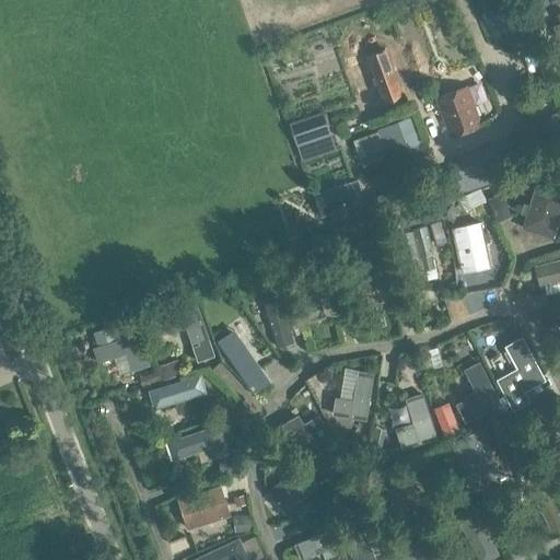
[(404,95),(385,49),(366,57),(385,102),(404,95)]
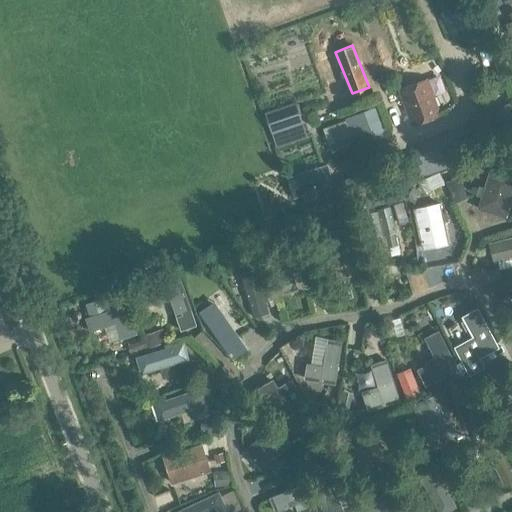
[(440,113),(428,79),(399,90),(412,124),(440,113)]
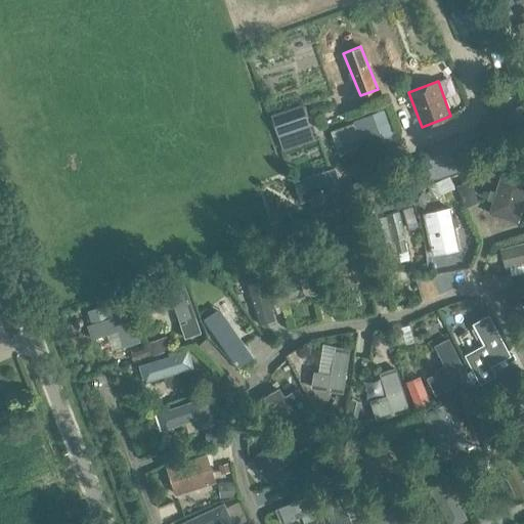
[(282,135),(286,143),(312,133),(302,104),(271,116),(278,136),(282,135)]
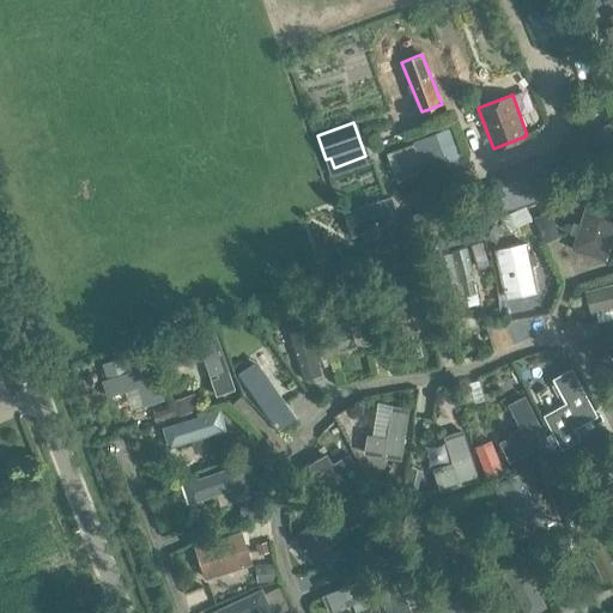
[(451,128),(413,141),(424,171),(462,158),(451,128)]
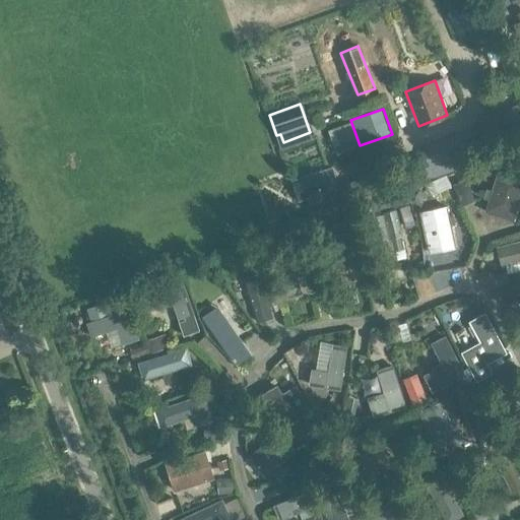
[(426,153),(400,164),(409,187),(435,177),(436,178),(490,156),(476,125),(461,131),(423,147),(426,153)]
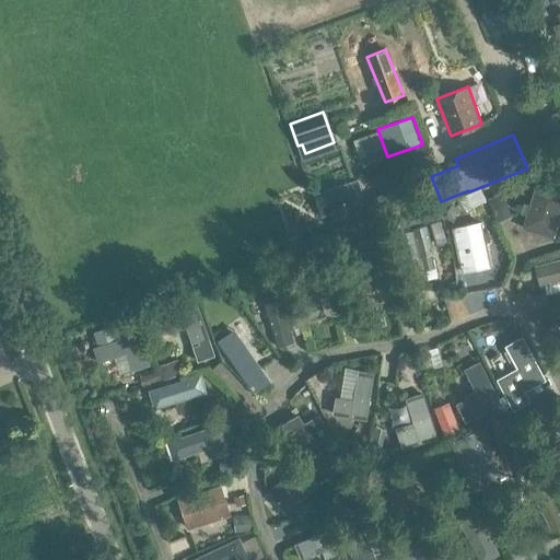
[(358,182),(316,195),(322,214),(331,211),(334,221),(347,217),(345,207),(363,201),(358,182)]
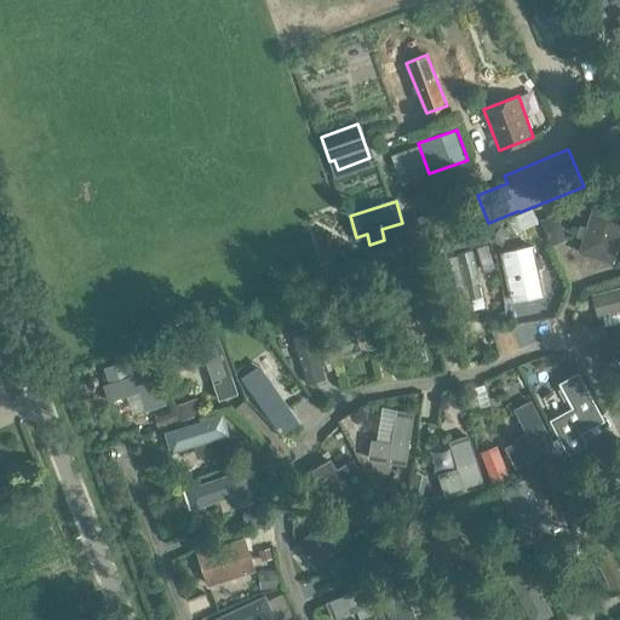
[(585,240),(581,253),(612,262),(619,234),(619,207),(596,201),(589,227),(581,224),(578,237),(585,240)]
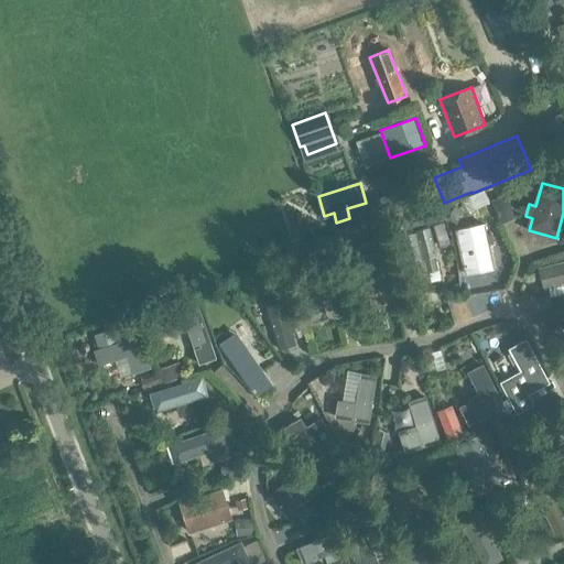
[(506,195),(490,201),(500,225),(516,219),(506,195)]
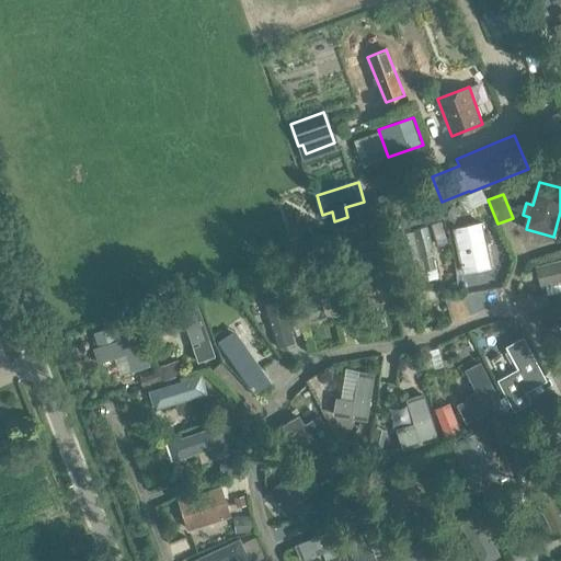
[(437,204),(424,209),(430,224),(444,219),(437,204)]
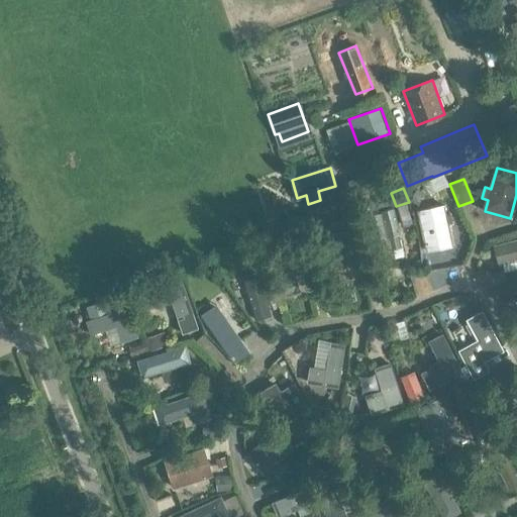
[(417,189),(410,201),(418,206),(425,194),(417,189)]
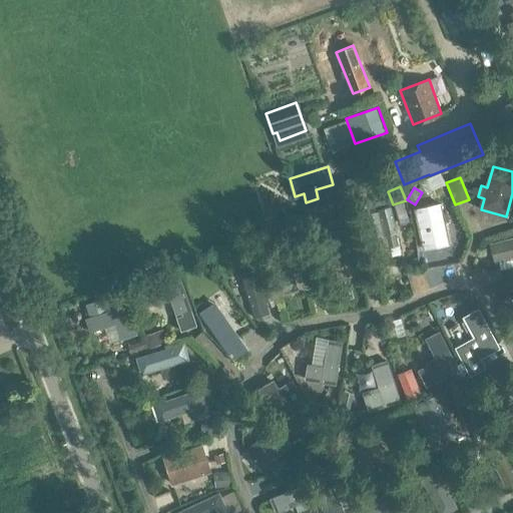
[(386,191),(373,196),(377,207),(390,202),(386,191)]
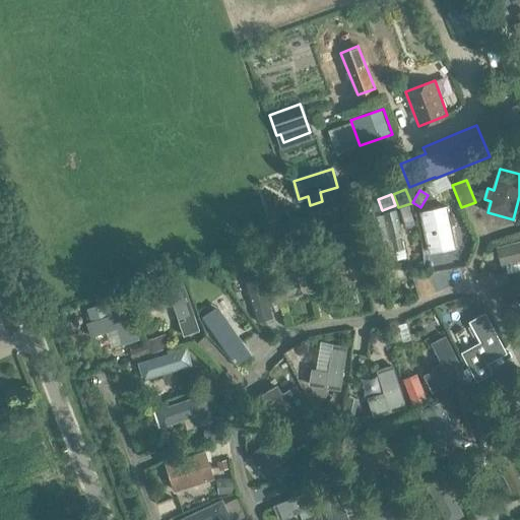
[(376,202),(365,205),(368,214),(378,211),(376,202)]
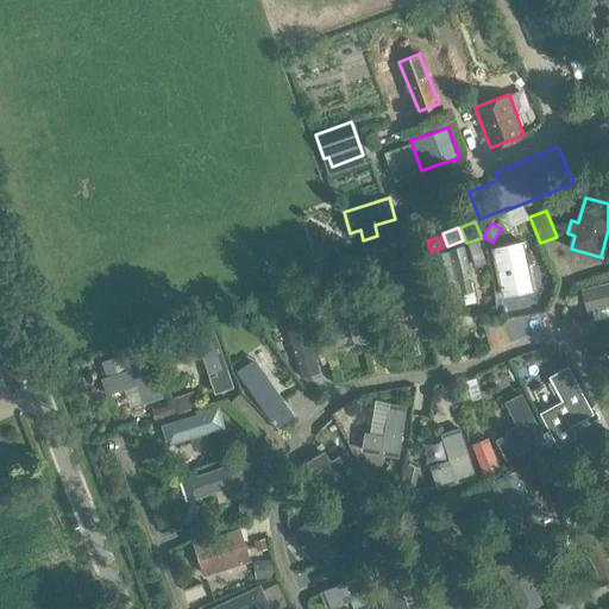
[(535,286),(529,262),(534,261),(532,250),(526,251),(523,239),(493,248),(504,294),(535,286)]
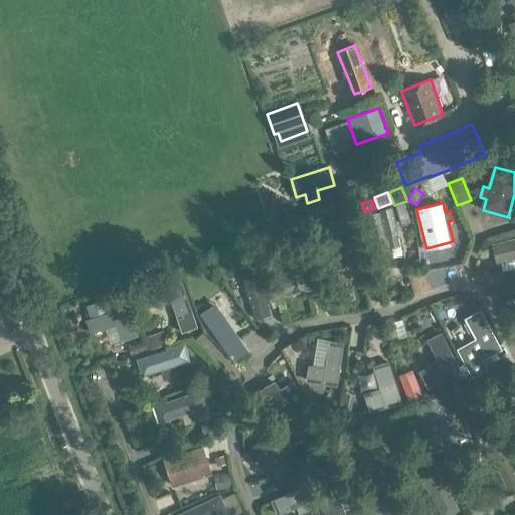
[(388,236),(401,232),(394,207),(378,211),(379,214),(364,218),(378,266),(395,261),(388,236)]
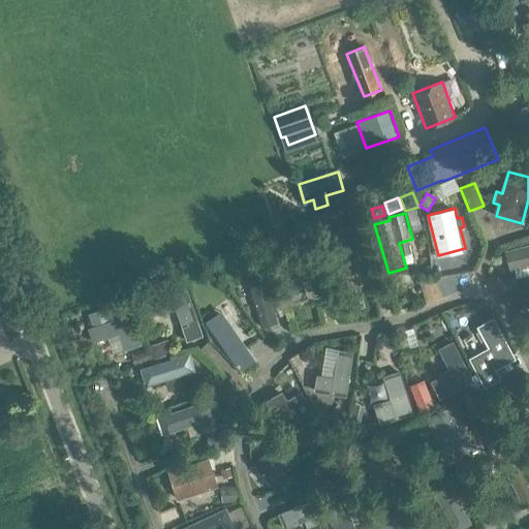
[(363,214),(348,217),(351,230),(365,227),(363,214)]
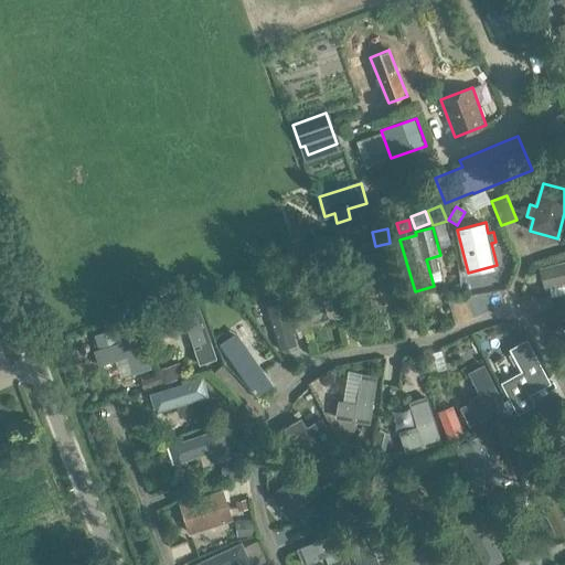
[(360,234),(343,238),(348,253),(363,248),(360,234)]
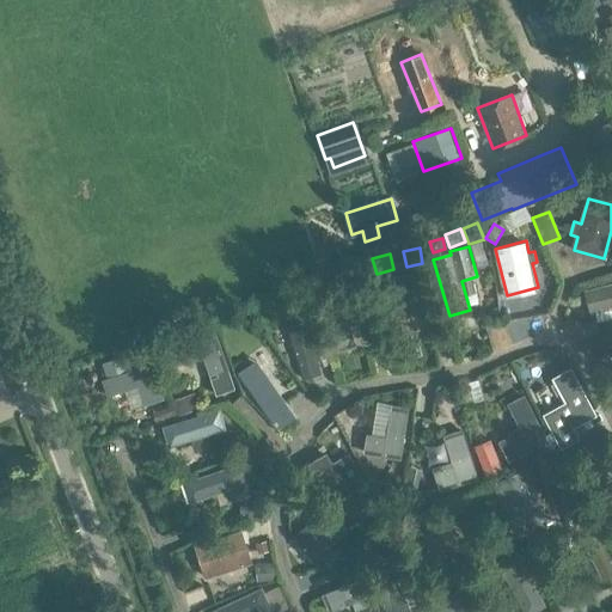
[(324,257),(314,259),(319,273),(328,269),(324,257)]
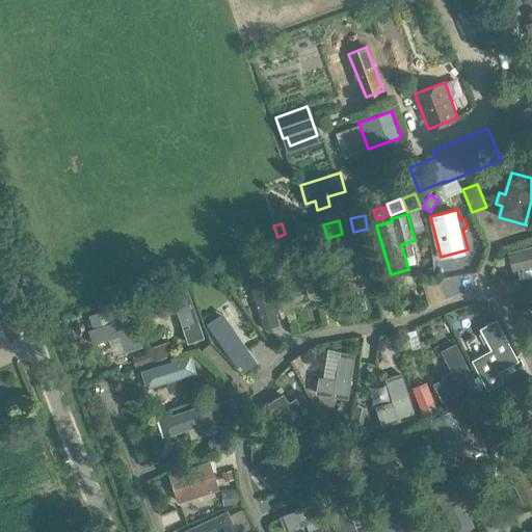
[(317,231),(302,235),(307,246),(320,242),(317,231)]
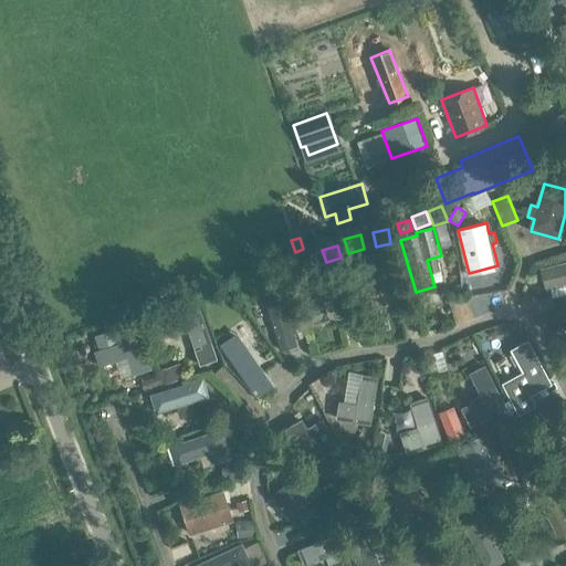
[(565,260),(543,266),(547,289),(565,283),(565,260)]
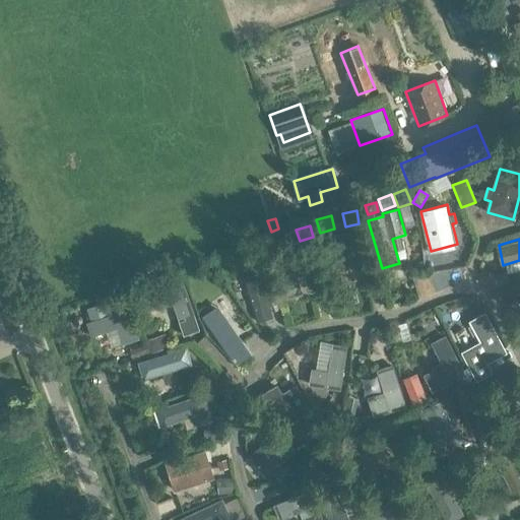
[(284,300),(304,295),(296,264),(311,259),(307,244),(272,254),(284,300)]
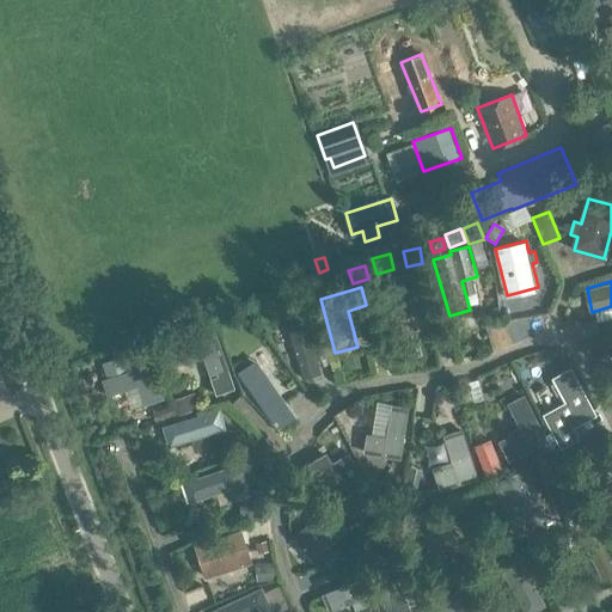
[(305,326),(286,334),(303,381),(322,374),(305,326)]
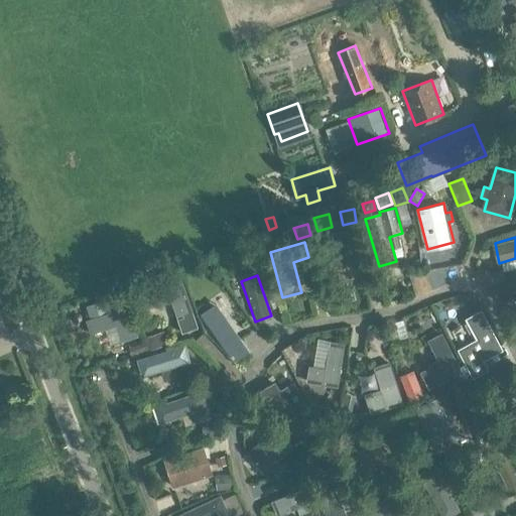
[(180,282),(142,296),(147,310),(170,301),(176,318),(182,334),(197,329),(191,313),(180,282)]
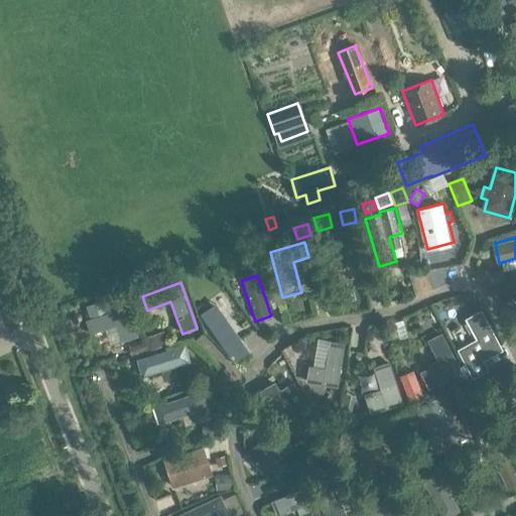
[(95,317),(87,320),(92,334),(119,325),(125,341),(139,336),(128,305),(111,311),(106,299),(90,305),(95,317)]
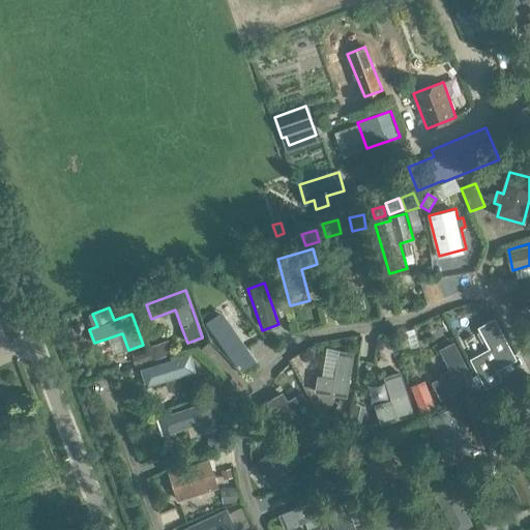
[(241,372),(257,360),(222,312),(206,323),(241,372)]
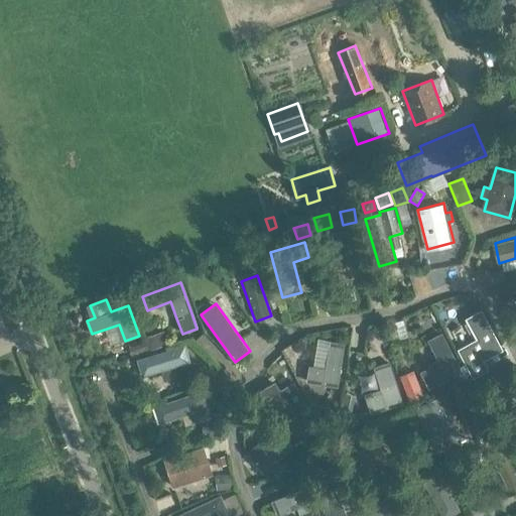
[(479,341),(459,351),(474,378),(487,371),(482,362),(502,351),(481,312),(476,314),(475,314),(472,316),(472,317),(468,319),(479,341)]
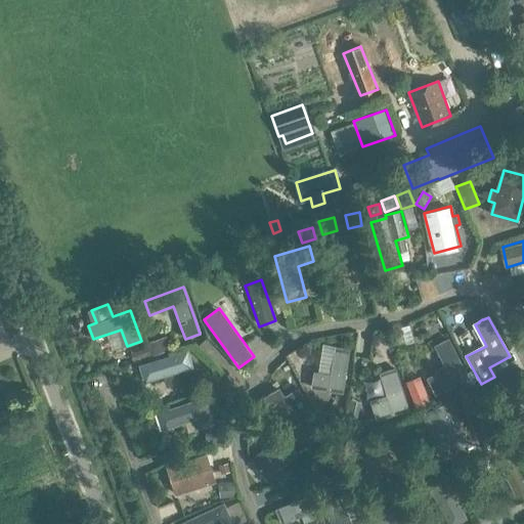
[(167,337),(147,343),(148,348),(151,356),(151,357),(171,350),(167,337)]
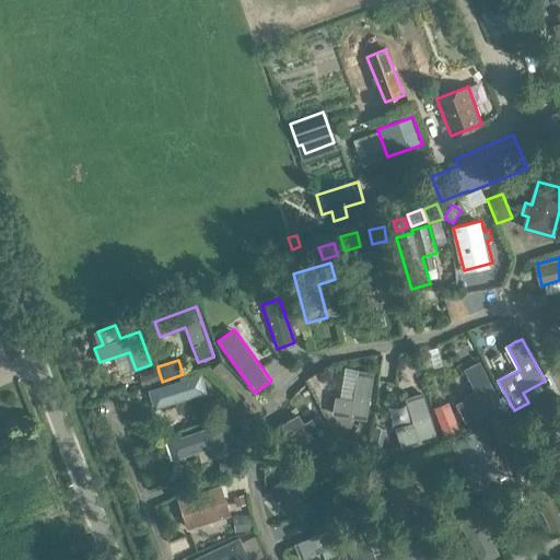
[(478,393),(458,403),(467,421),(501,404),(479,361),(465,368),(478,393)]
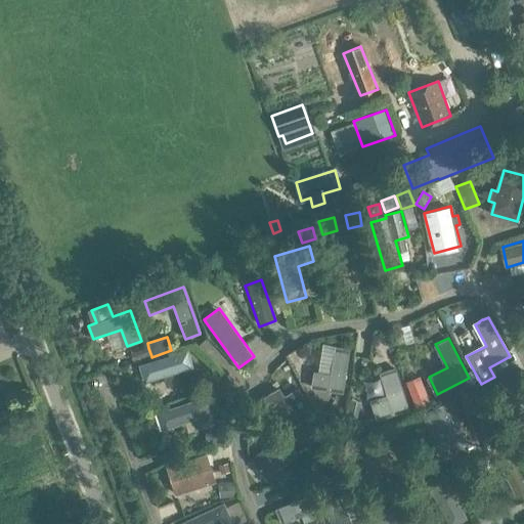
[(405,339),(392,346),(399,360),(412,353),(405,339)]
